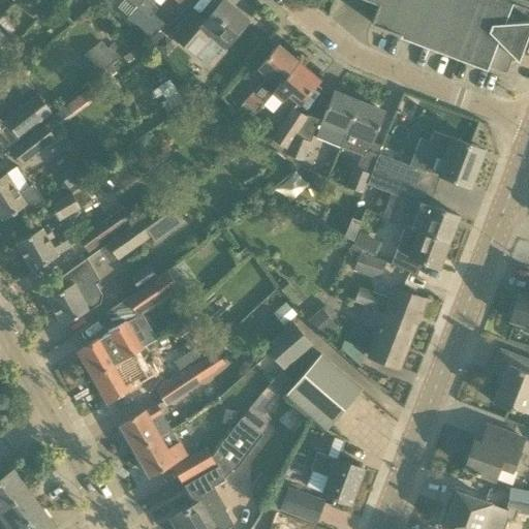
[(149,0),(144,0),(136,8),(148,18),(158,8),(149,0)]
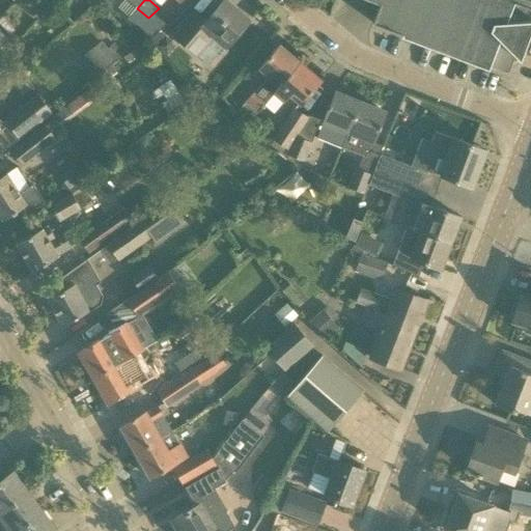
[(225,47),(248,20),(225,0),(222,0),(204,21),(193,10),(172,35),(196,55),(213,36),(225,47)]
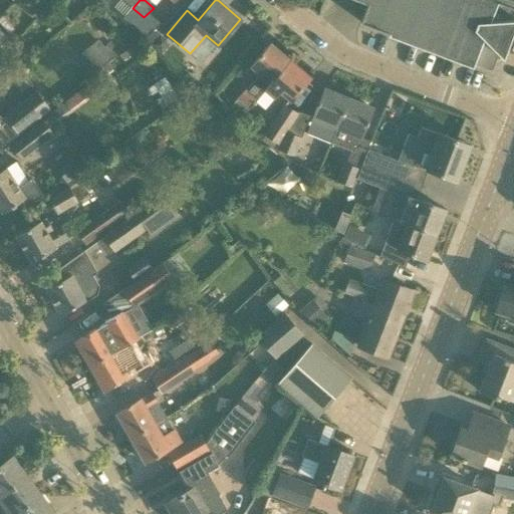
[(513,0),(356,0),(366,4),(359,22),(389,33),(388,35),(472,67),(474,64),(492,70),(498,54),(502,58),(513,27),(513,19),(511,20),(513,10),(513,0)]
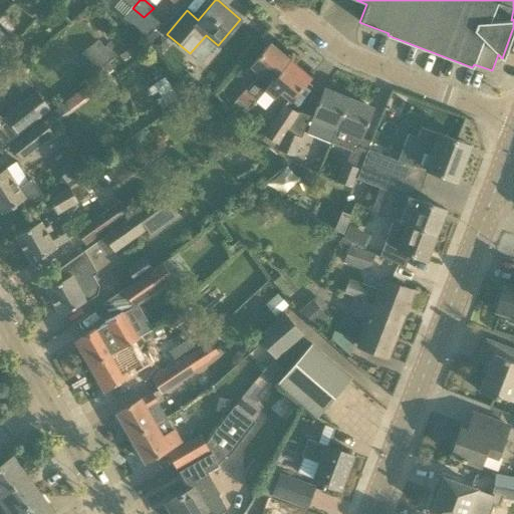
[(114,59),(120,54),(110,42),(104,47),(97,39),(79,54),(95,74),(114,59)]
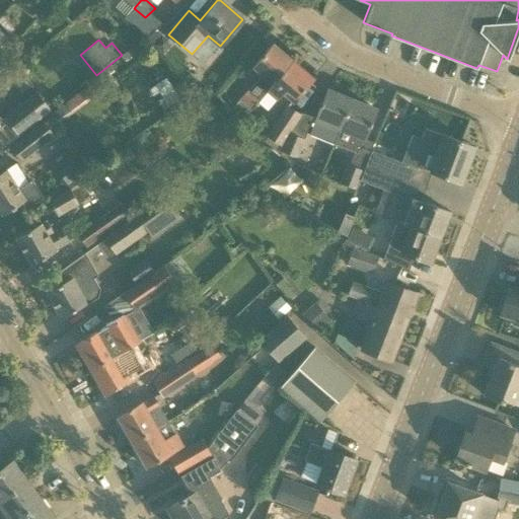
[(267,91),(292,62),(272,45),(252,66),(263,74),(249,90),(248,89),(230,110),(241,121),(260,99),(267,91)]
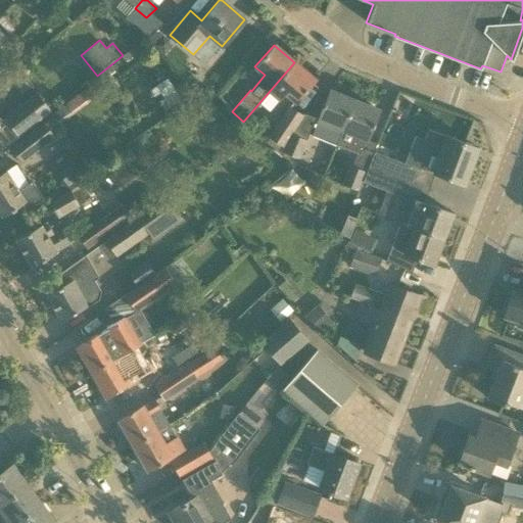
[(269,92),(279,100),(285,93),(295,102),(315,80),(294,62),(269,92)]
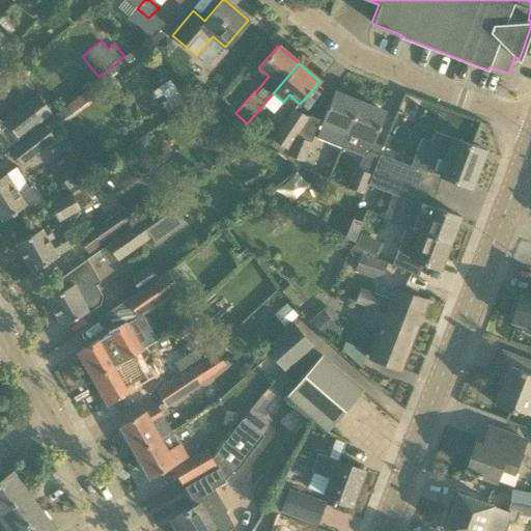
[(22,166),(56,140),(54,137),(62,131),(59,127),(92,103),(83,91),(66,105),(52,116),(53,118),(46,123),(45,122),(9,148),(22,166)]
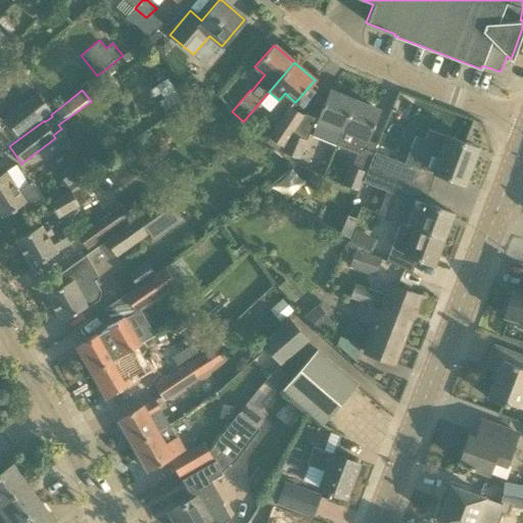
[(312,135),(335,145),(353,100),(330,91),(318,119),(319,120),(312,135)]
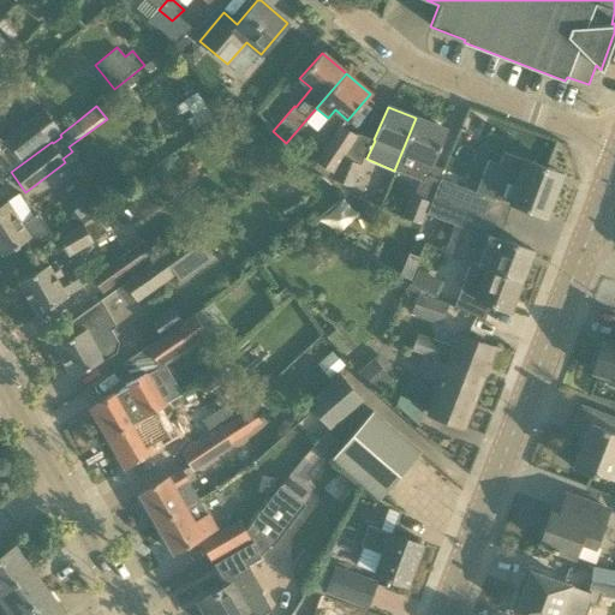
[(45,111),(5,141),(21,161),(60,131),(45,111)]
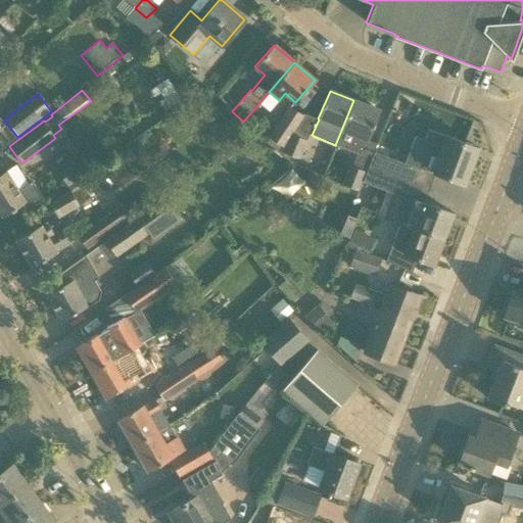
[(335,145),(348,150),(360,154),(366,139),(367,139),(378,110),(353,100),(335,145)]
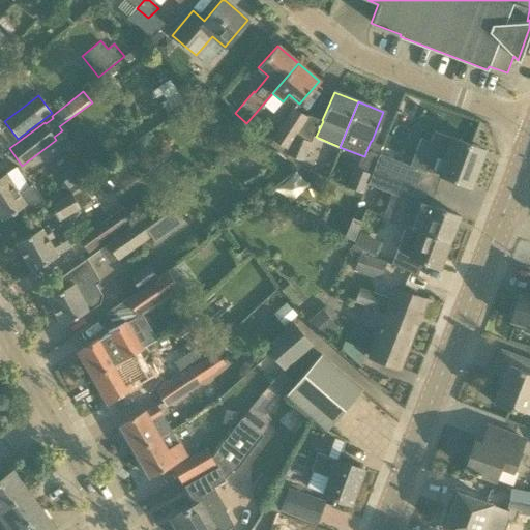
[(270,145),(281,154),(306,117),(294,109),(270,145)]
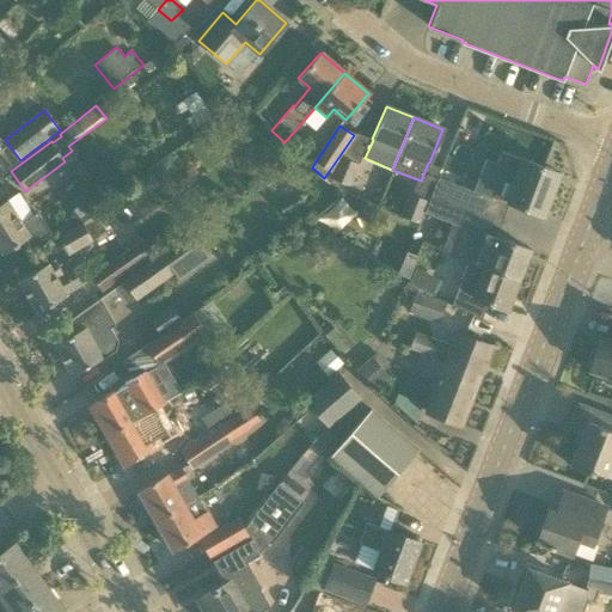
[(342,158),(354,135),(324,178),(330,183),(346,194),(349,187),(350,187),(360,164),(342,158)]
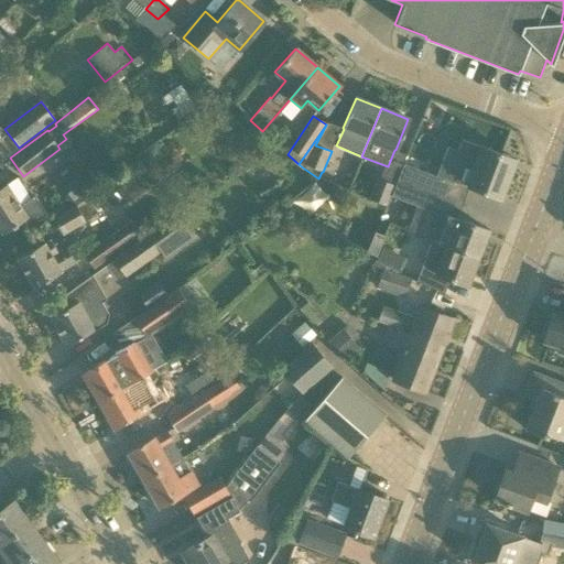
[(467,186),(499,198),(514,160),(462,140),(456,153),(477,161),(467,186)]
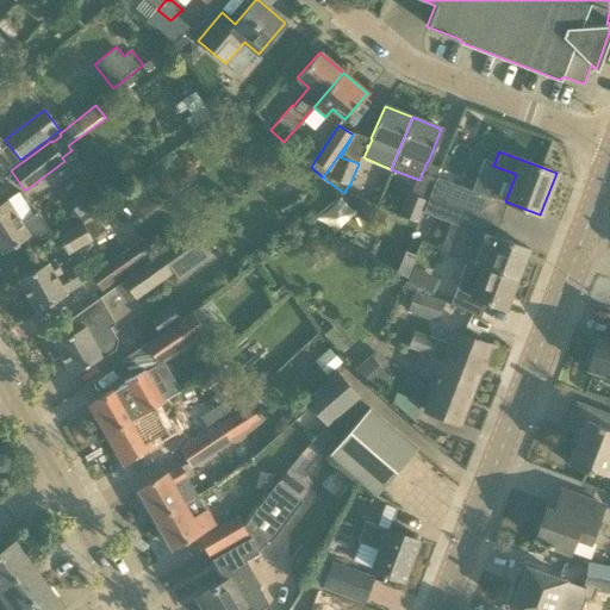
[(429,195),(472,212),(478,194),(436,178),(429,195)]
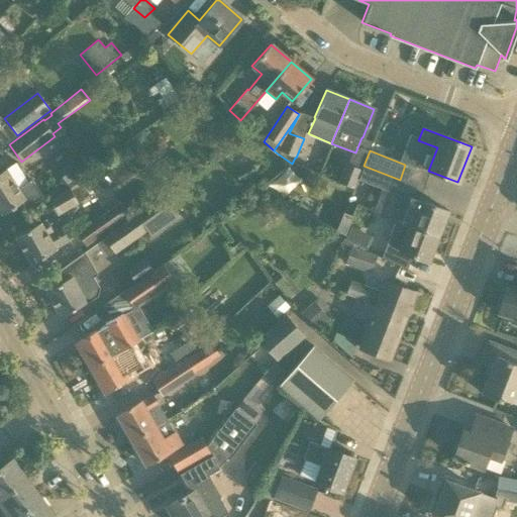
[(69,163),(58,171),(67,184),(79,176),(69,163)]
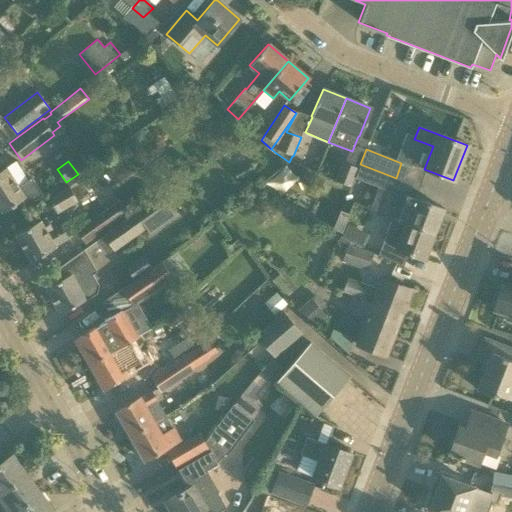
[(0,209),(2,213),(19,202),(21,200),(25,206),(42,196),(31,179),(27,181),(16,163),(6,169),(5,168),(0,171),(0,209)]
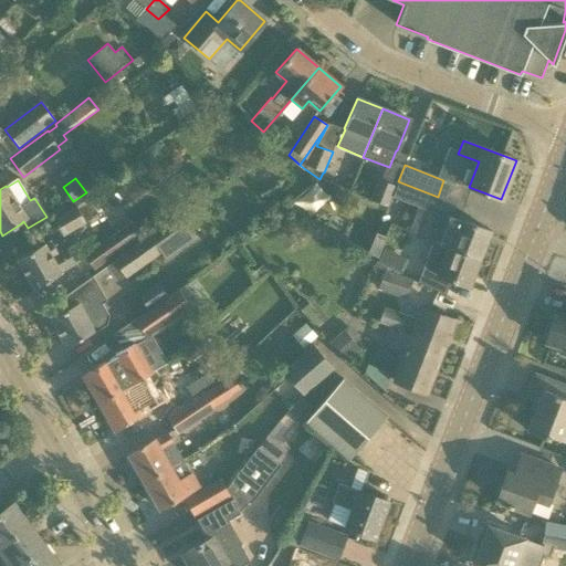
[(396,187),(377,180),(369,199),(388,207),(396,187)]
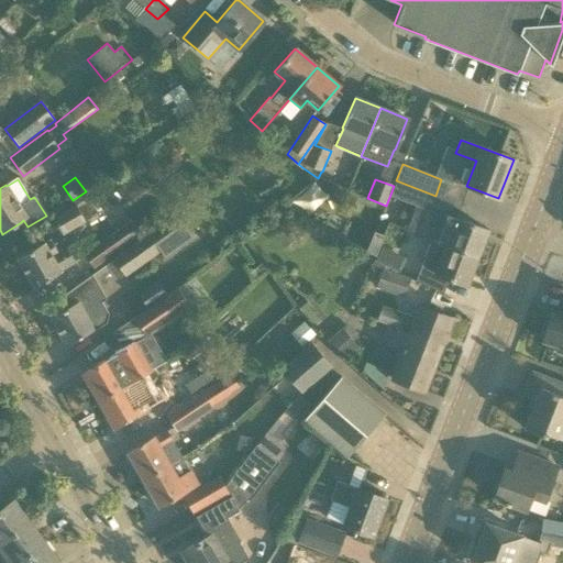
[(396,180),(390,196),(430,211),(435,196),(396,180)]
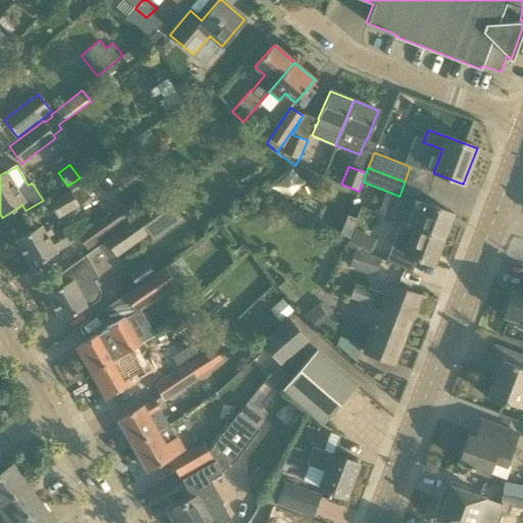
[(70,191),(49,202),(57,217),(78,206),(78,204),(90,197),(91,197),(81,180),(68,186),(70,191)]
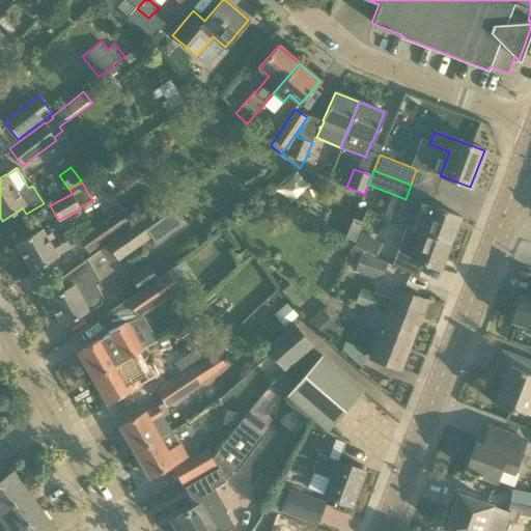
[(420,232),(449,243),(458,217),(430,205),(430,206),(412,199),(408,212),(401,225),(420,232)]
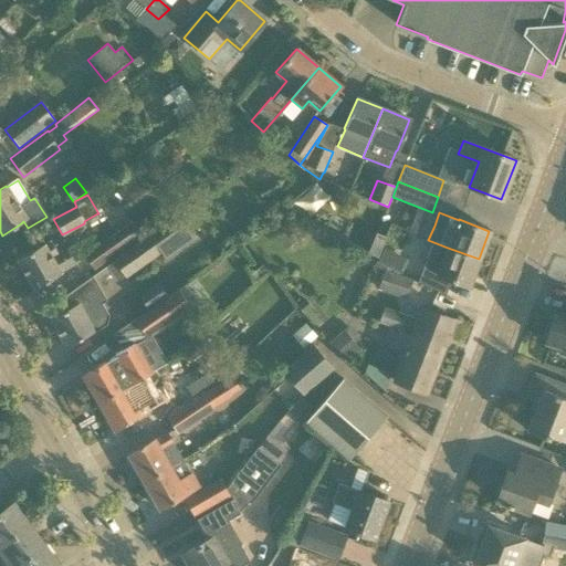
[(135,221),(84,257),(95,271),(145,236),(135,221)]
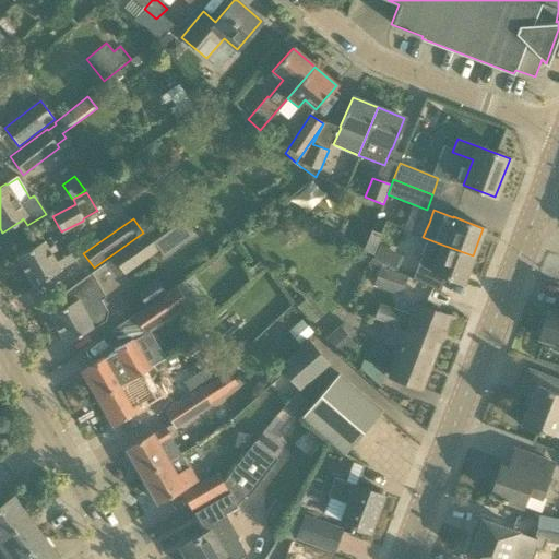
[(371,230),(364,249),(372,254),(373,254),(381,234),(371,230)]
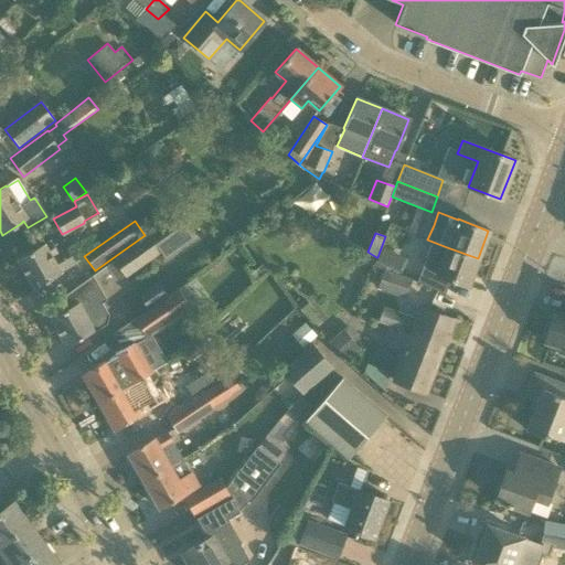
[(150,236),(116,260),(125,274),(160,249),(150,236)]
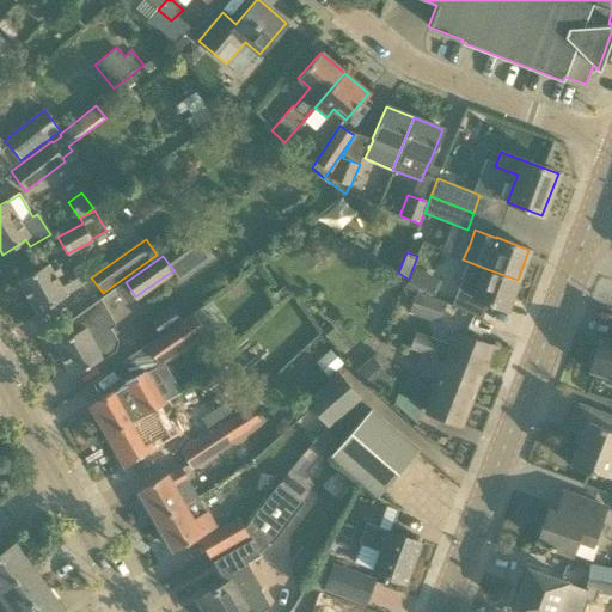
[(81,285),(72,268),(62,273),(54,258),(38,268),(18,281),(38,313),(59,300),(57,299),(81,285)]
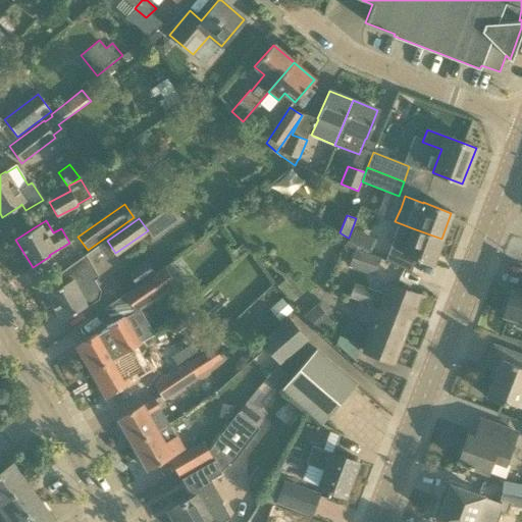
[(399,223),(385,260),(410,272),(415,258),(431,264),(441,239),(413,228),(400,222),(399,223)]
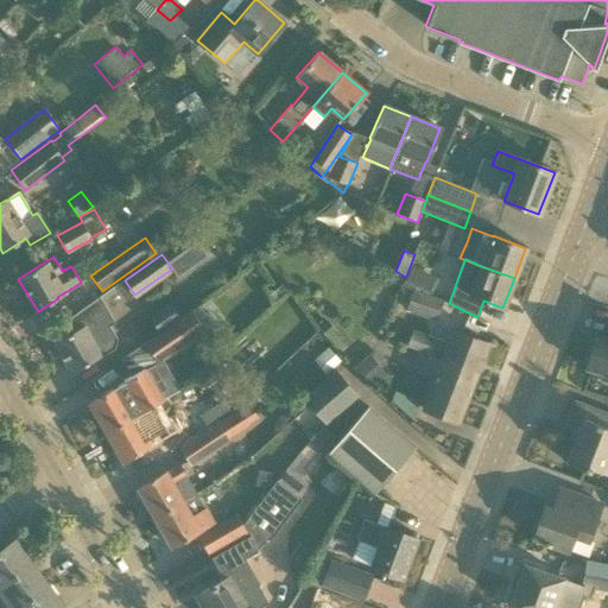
[(411,266),(405,279),(419,286),(426,273),(411,266)]
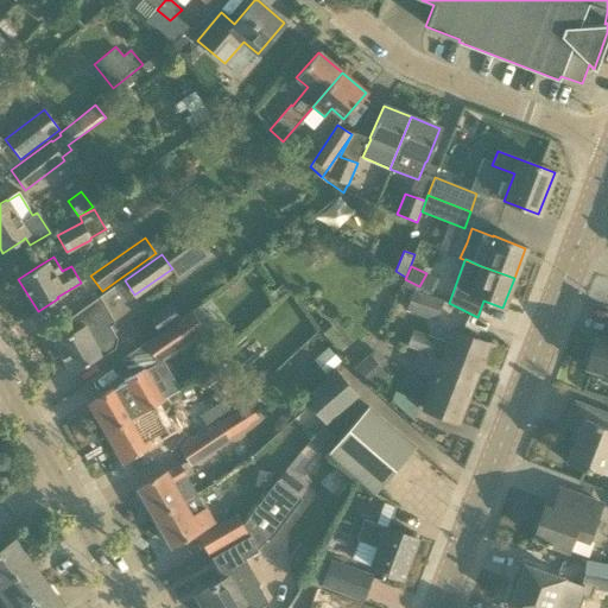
[(392,273),(386,285),(397,291),(404,279),(392,273)]
